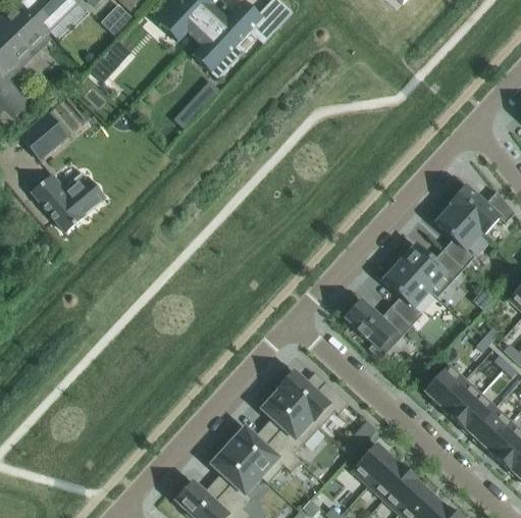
[(17,1),(0,18),(0,69),(3,73),(48,30),(18,0),(17,1)]
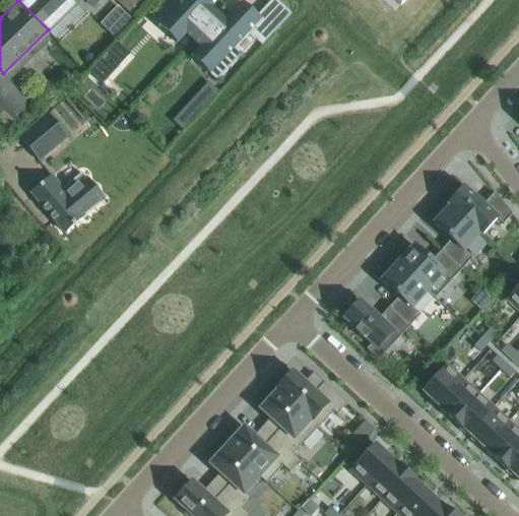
[(18,0),(48,29),(79,0),(18,0)]
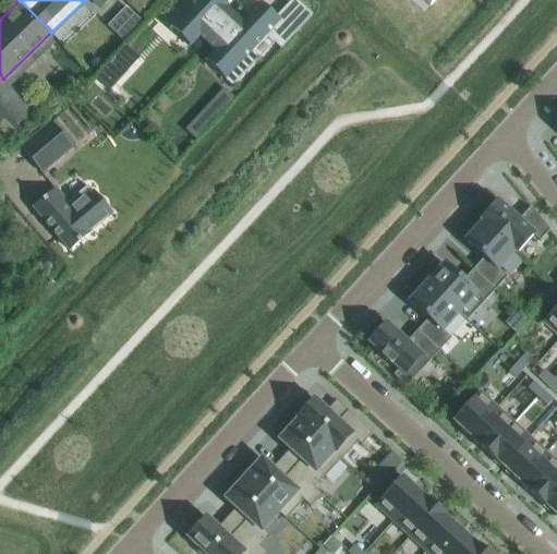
[(230,4),(233,0),(193,0),(181,14),(202,34),(208,40),(237,10),(230,4)]
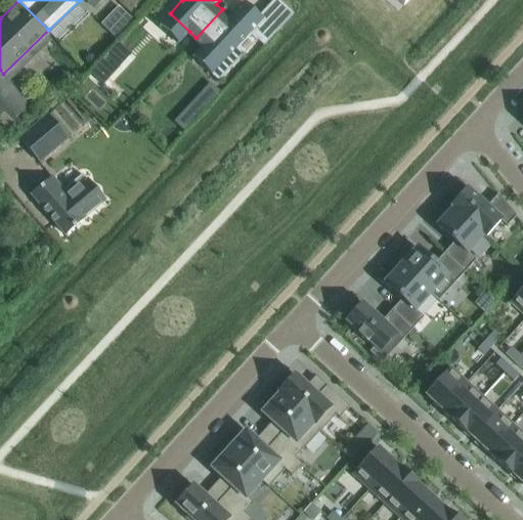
[(222,62),(252,30),(260,37),(261,38),(272,26),(246,0),(244,0),(228,15),(222,9),(195,38),(203,44),(222,62)]
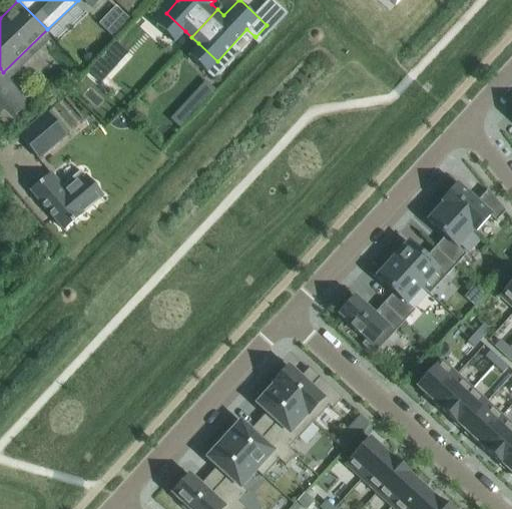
[(117,41),(90,70),(101,81),(129,52),(117,41)]
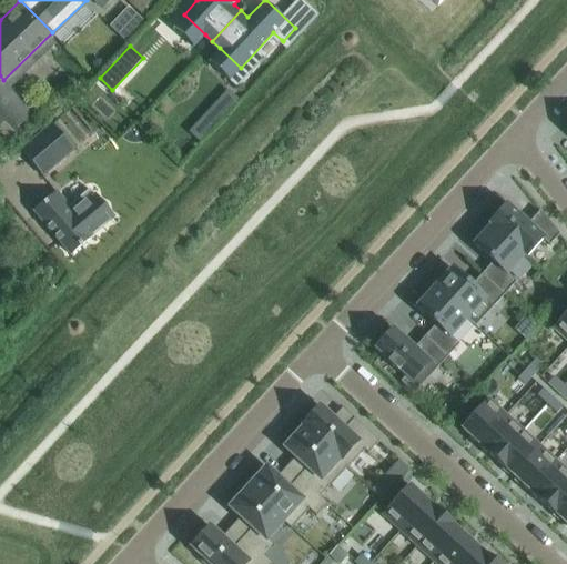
[(0,126),(7,132),(13,133),(14,132),(22,126),(20,123),(33,110),(7,83),(0,90),(0,126)]
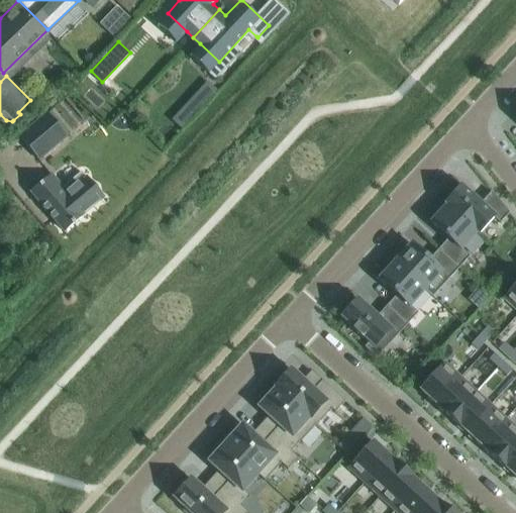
[(47,110),(20,134),(40,157),(68,133),(47,110)]
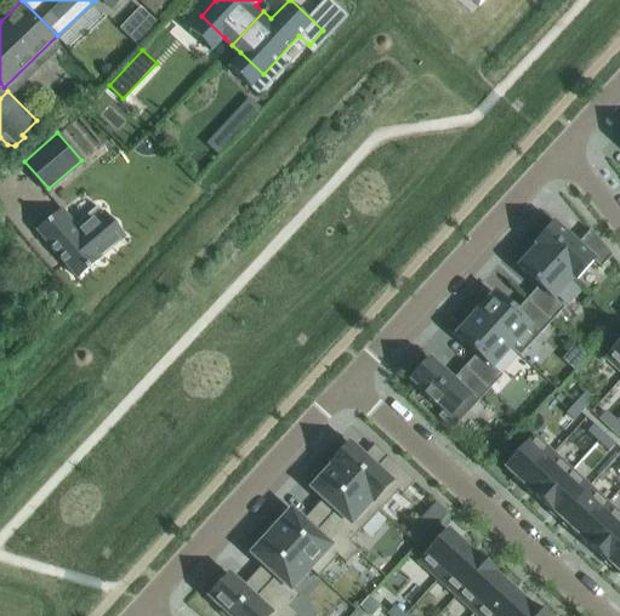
[(57,211),(39,227),(78,274),(100,256),(125,234),(100,203),(77,222),(63,206),(57,211)]
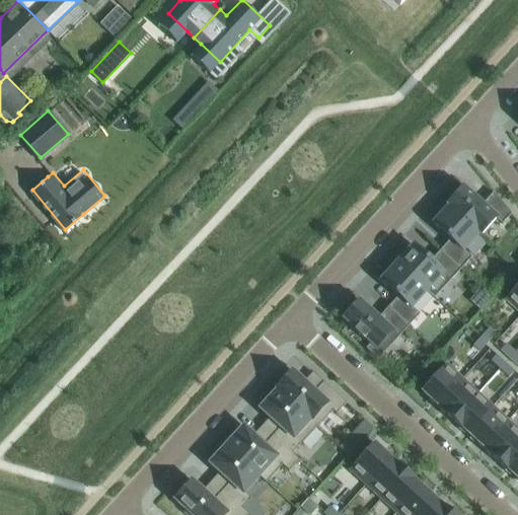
[(447,202),(448,203),(449,202),(481,230),(479,231),(481,232),(497,215),(503,221),(512,211),(495,190),(484,201),(464,184),(447,202)]
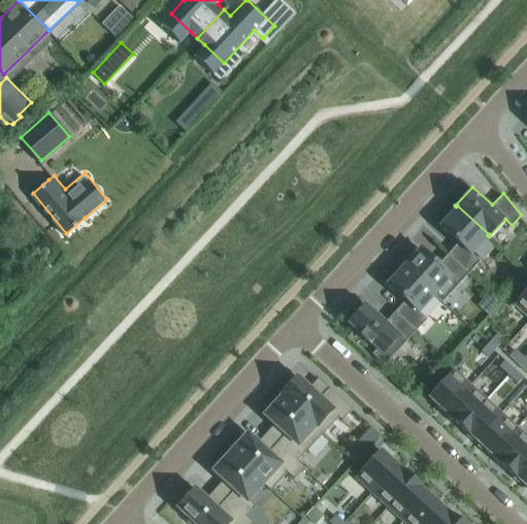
[(473,252),(488,235),(489,234),(457,205),(456,206),(440,224),(459,240),(449,252),(469,270),(481,259),(473,252)]
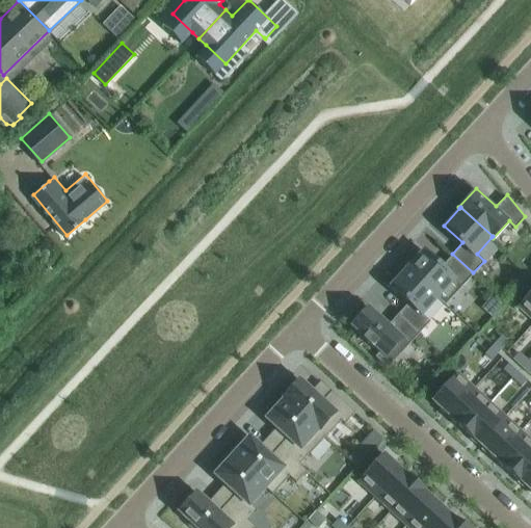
[(446,302),(473,272),(452,254),(443,264),(424,247),(407,265),(439,295),(446,302)]
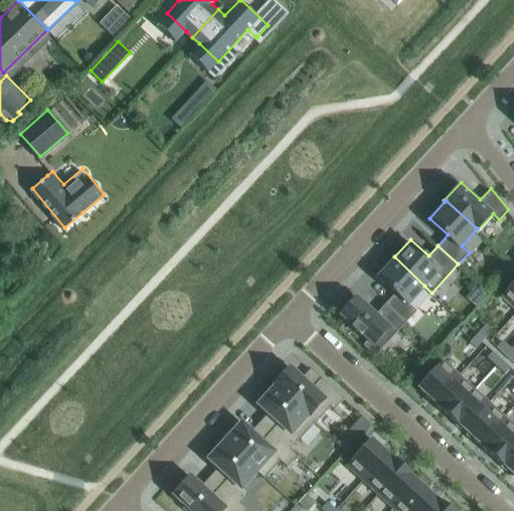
[(424,286),(394,257),(377,275),(396,292),(386,302),(406,320),(417,309),(409,302),(424,286)]
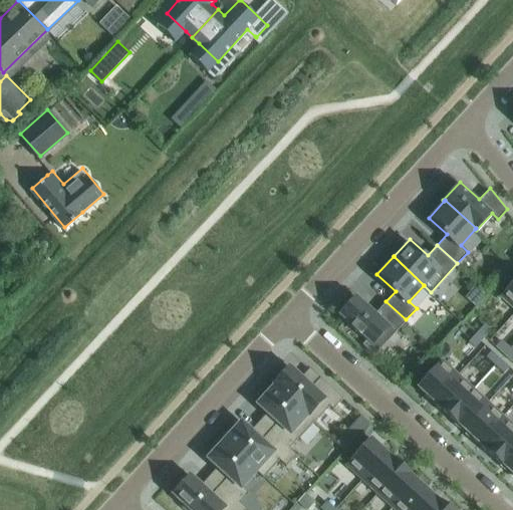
[(512,280),(502,292),(512,302),(512,280)]
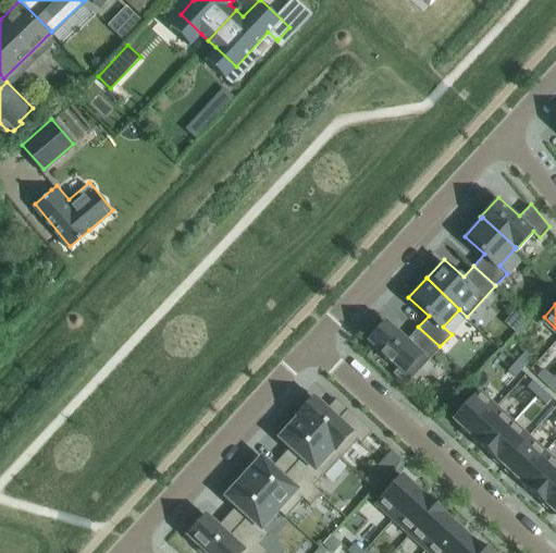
[(411,378),(440,346),(418,327),(407,339),(386,319),(369,339),(382,352),(381,353),(391,361),(392,360),(398,367),(394,371),(407,382),(410,378),(411,378)]
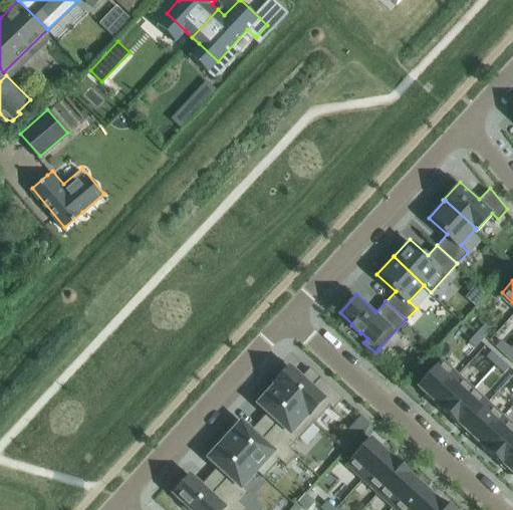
[(478,330),(484,336),(492,327),(486,321),(478,330)]
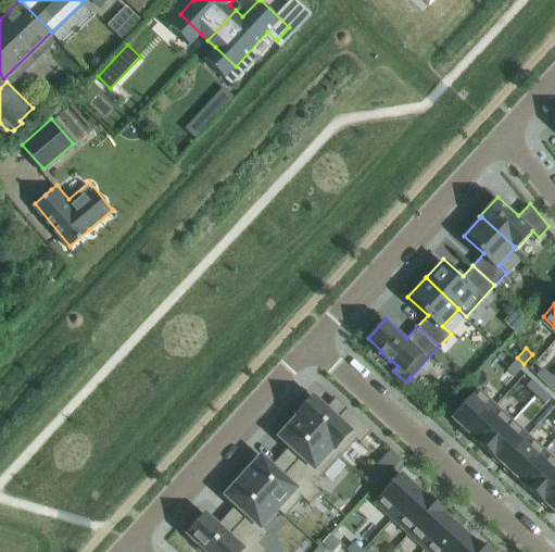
[(508,367),(514,373),(524,364),(517,358),(508,367)]
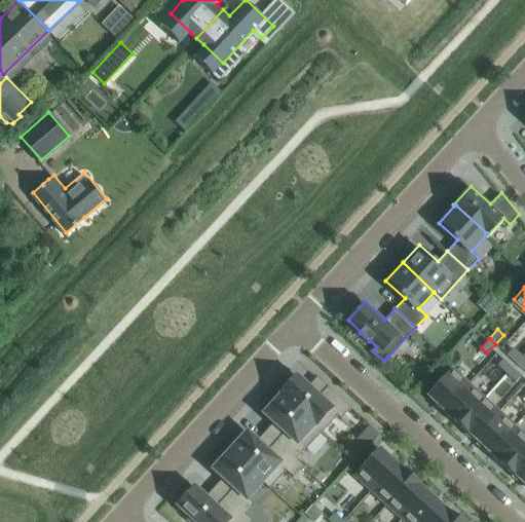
[(514,345),(508,351),(517,360),(523,353),(514,345)]
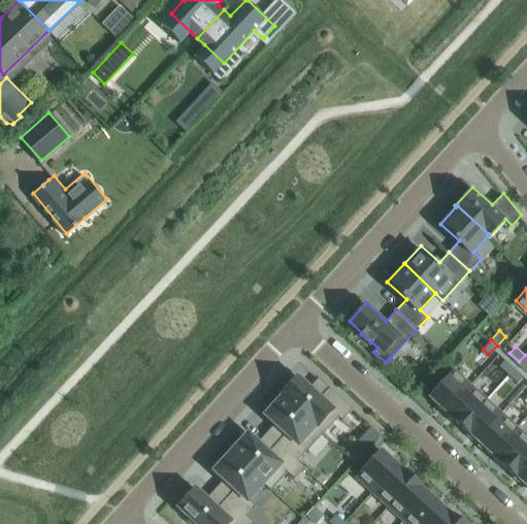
[(515,365),(505,357),(500,363),(509,371),(515,365)]
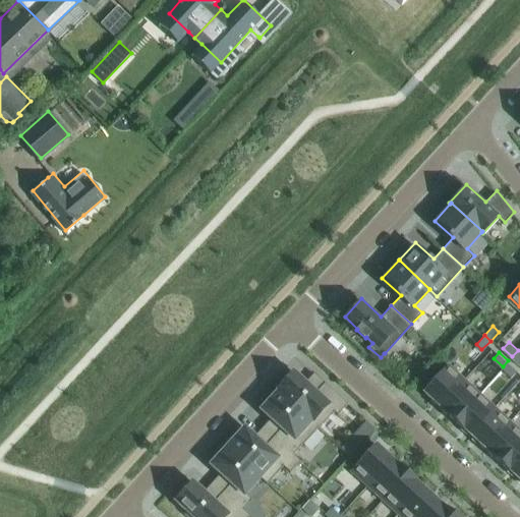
[(512,375),(517,369),(508,360),(503,366),(512,375)]
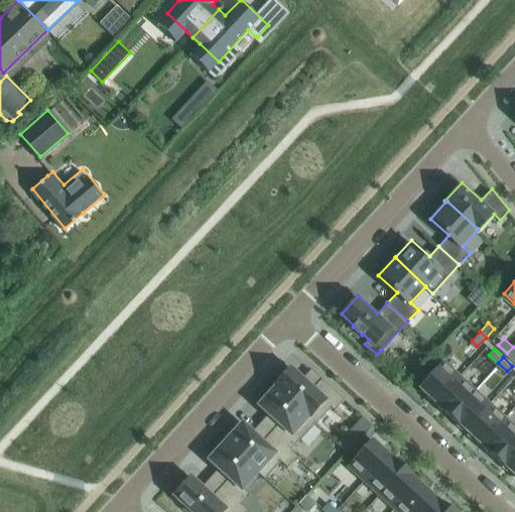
[(436,400),(461,374),(444,359),(420,386),(436,400)]
